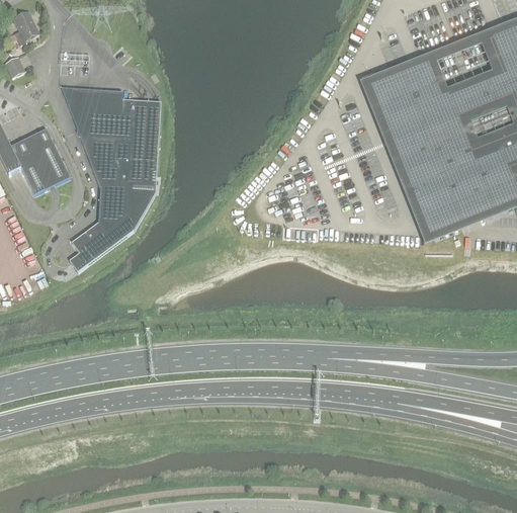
[(27,12),(14,18),(19,29),(13,32),(19,45),(26,40),(25,38),(37,32),(27,12)]
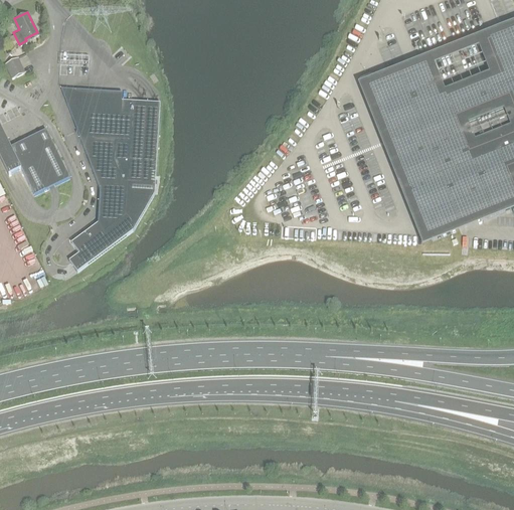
[(490,49),(500,75),(439,101),(427,73),(381,92),(410,165),(419,161),(426,178),(409,184),(420,212),(510,177),(508,172),(506,168),(513,164),(513,39),(502,44),(490,49)]
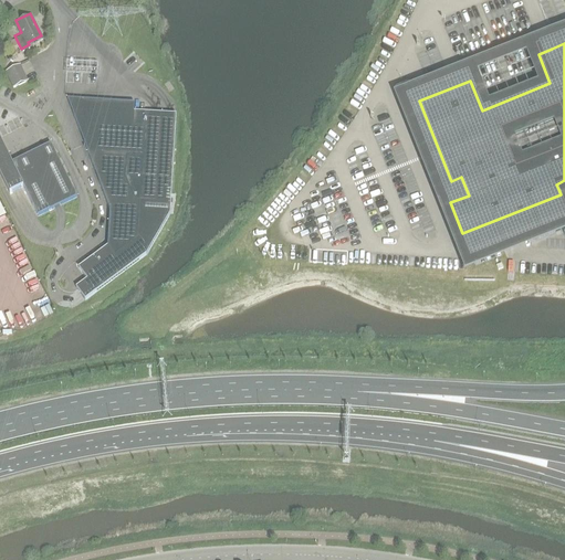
[(12,84),(27,76),(19,60),(4,67),(3,65),(0,66),(0,71),(2,75),(7,73),(12,84)]
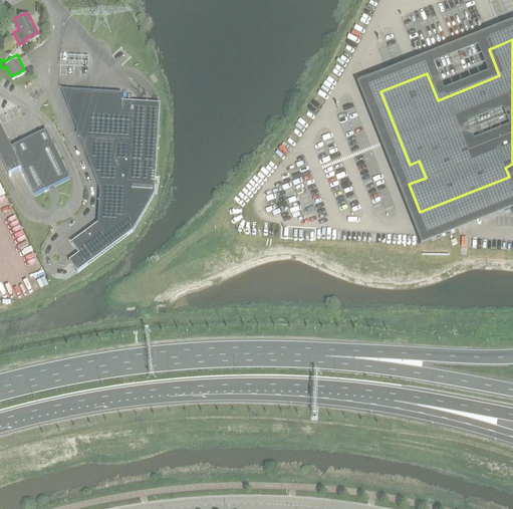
[(97,210),(96,220),(70,239),(77,250),(67,257),(76,269),(112,242),(132,228),(153,191),(159,100),(120,98),(121,90),(59,86),(98,187),(97,210)]
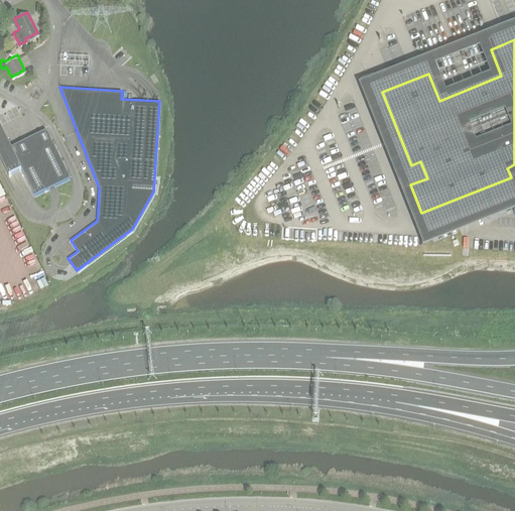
[(20,166),(33,194),(69,176),(45,128),(44,128),(45,130),(11,147),(0,124),(0,157),(7,172),(20,166)]
